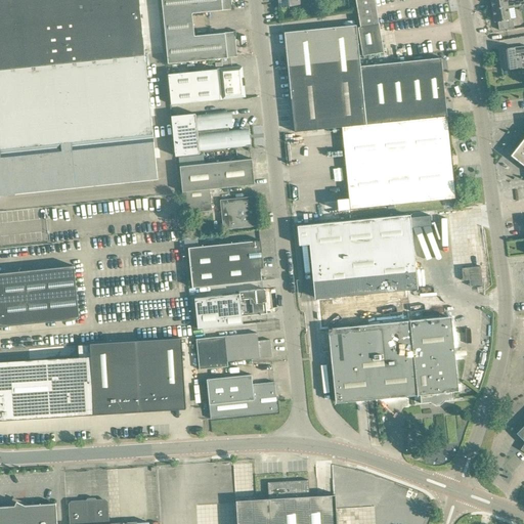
[(0,0),(0,194),(158,179),(139,0),(0,0)]
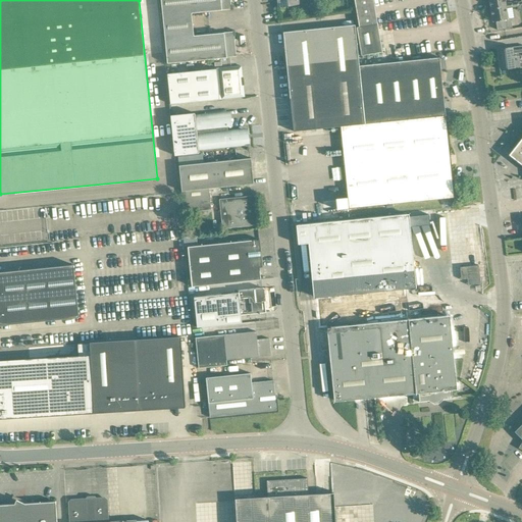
[(160,0),(162,15),(192,13),(230,9),(230,10),(232,9),(232,4),(231,4),(230,1),(232,1),(231,0),(230,0),(160,0)]
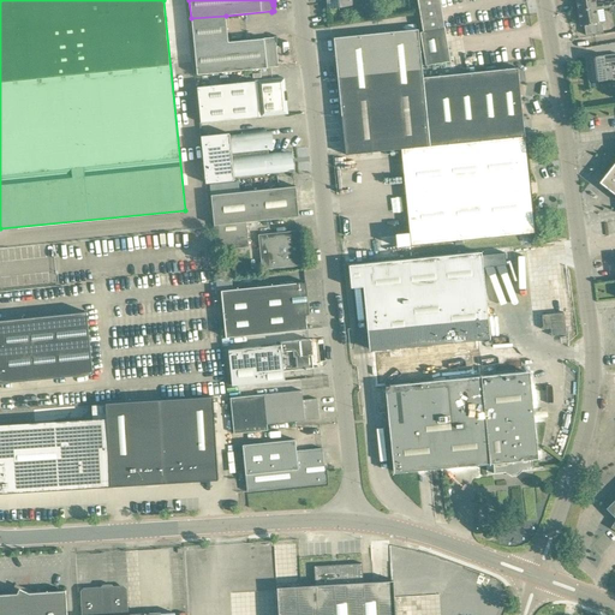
[(439,0),(417,0),(423,31),(419,31),(425,65),(449,60),(439,0)]
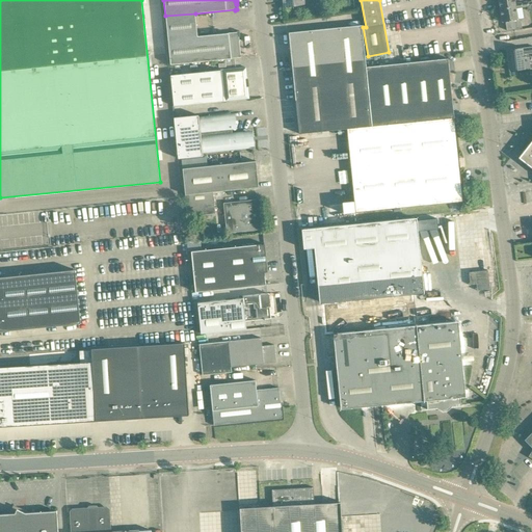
[(498,0),(500,8),(500,9),(514,6),(515,8),(521,7),(521,2),(514,3),(513,0),(498,0)]
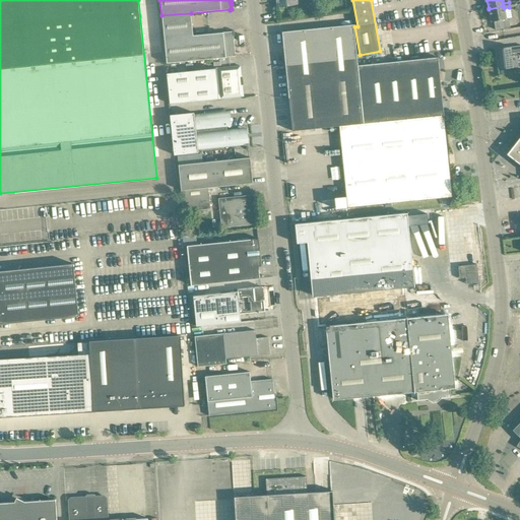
[(503,6),(489,9),(491,21),(495,21),(496,29),(510,26),(508,18),(506,18),(504,8),(503,6)]
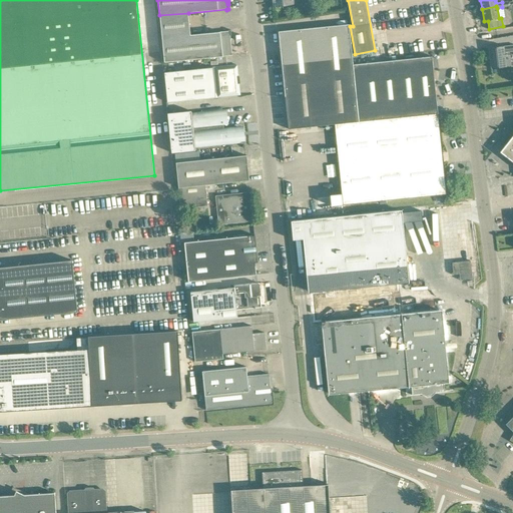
[(161,37),(190,35),(188,13),(159,15),(161,37)]
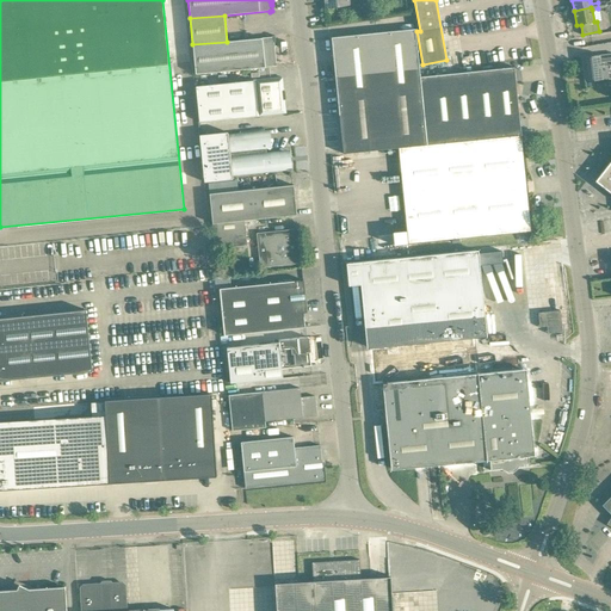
[(344,36),(332,37),(335,76),(339,115),(343,150),(344,153),(388,149),(388,155),(394,154),(394,148),(399,148),(522,135),(516,82),(514,67),(513,67),(420,76),(419,67),(415,29),(344,36)]
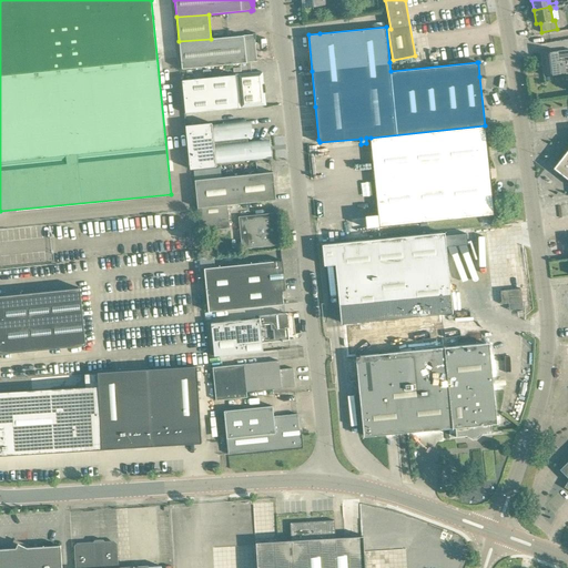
[(211,39),(179,41),(182,69),(257,61),(255,43),(256,43),(256,42),(255,42),(255,39),(256,39),(255,33),(253,33),(253,34),(211,39)]
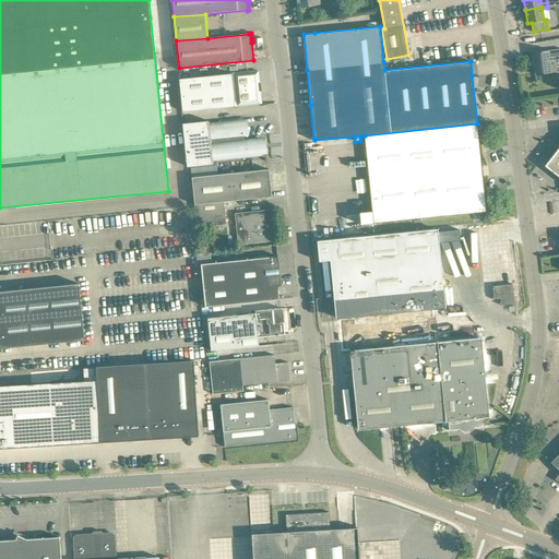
[(535,74),(551,72),(549,57),(558,56),(558,48),(549,50),(532,52),(535,74)]
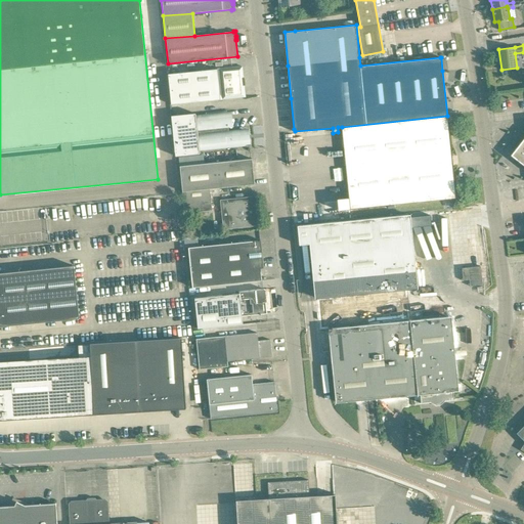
[(172,104),(222,99),(235,98),(246,97),(244,85),(245,85),(244,78),(243,67),(232,68),(217,69),(169,74),(172,104)]
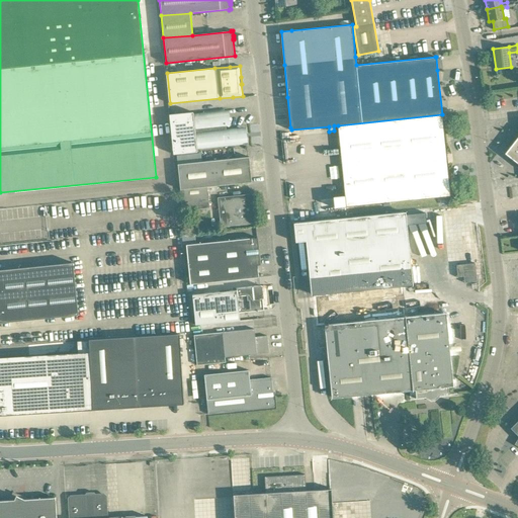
[(192,152),(191,150),(248,145),(246,125),(231,126),(229,108),(208,110),(208,112),(198,113),(198,111),(174,114),(178,154),(192,152)]
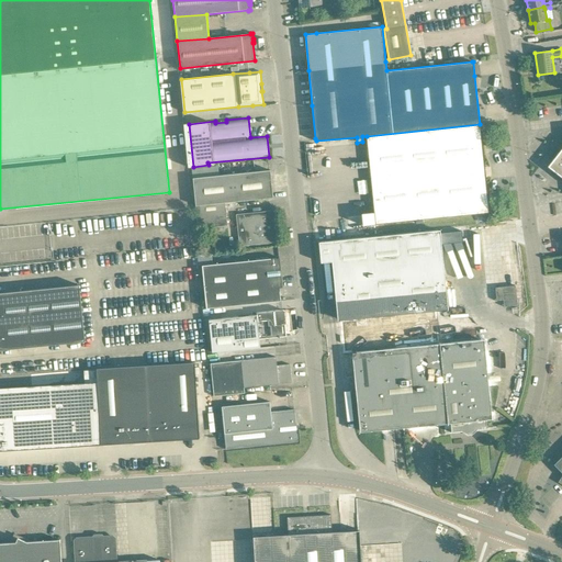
[(374,212),(361,213),(362,225),(489,212),(480,124),(367,136),(374,212)]
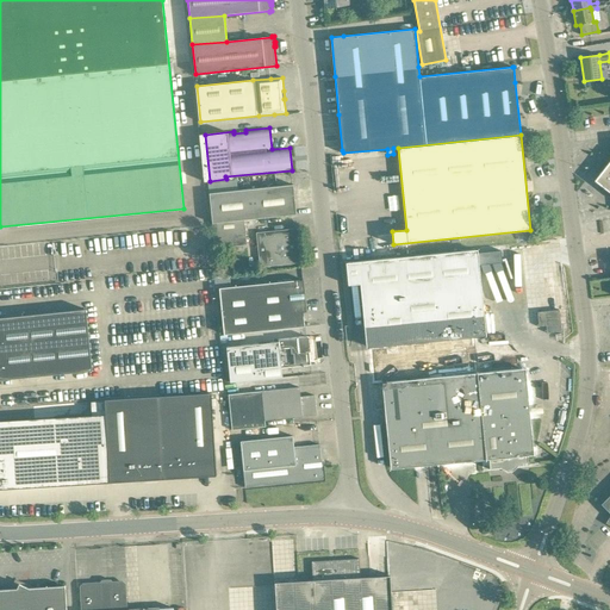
[(609,160),(595,181),(609,192),(609,160)]
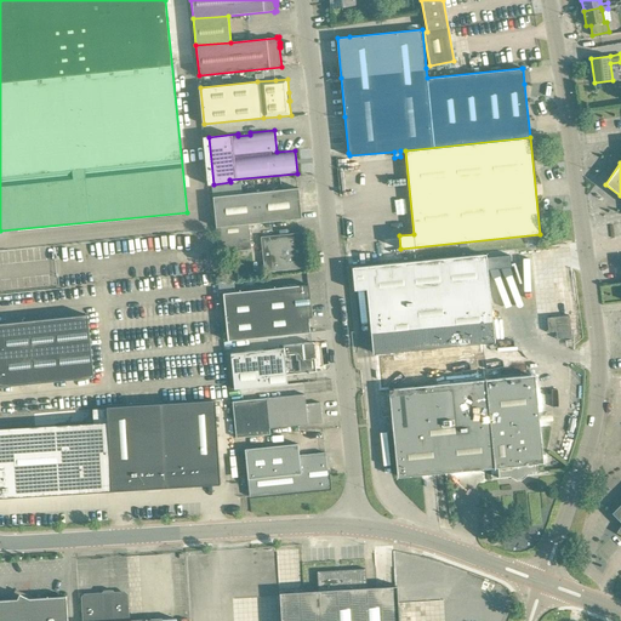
[(298,188),(212,197),(218,252),(251,250),(249,223),(301,218),(298,188)]
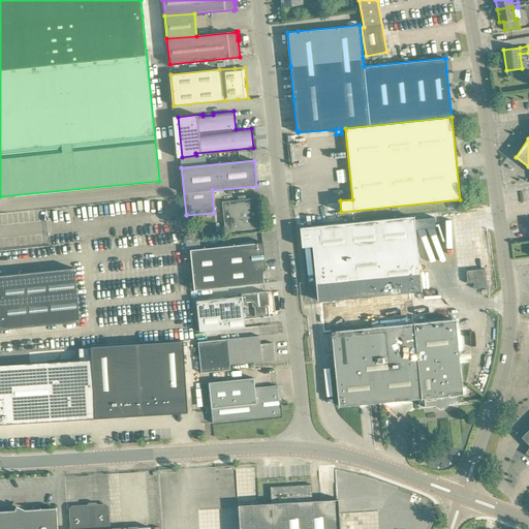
[(258,198),(223,203),(226,230),(261,227),(258,198)]
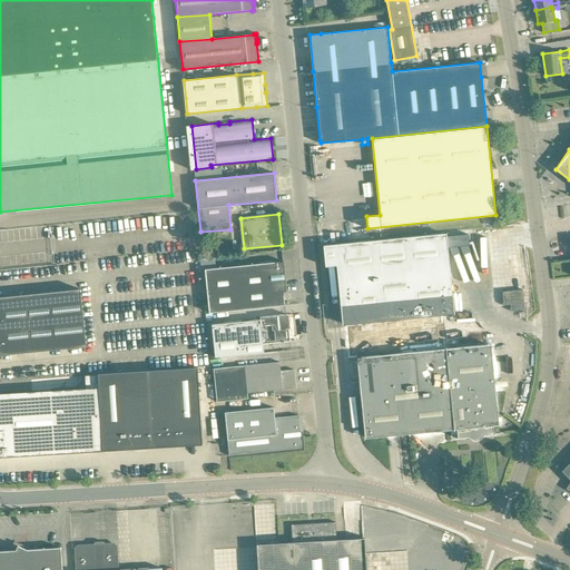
[(491,346),(488,344),(446,349),(443,315),(451,314),(454,312),(446,236),(443,234),(326,245),(323,248),(325,266),(336,265),(342,323),(345,325),(349,359),(351,361),(357,361),(364,435),(367,438),(457,429),(458,438),(457,438),(457,439),(468,438),(473,440),(479,440),(483,435),(494,434),(494,433),(493,434),(492,425),(495,425),(499,422),(491,346)]
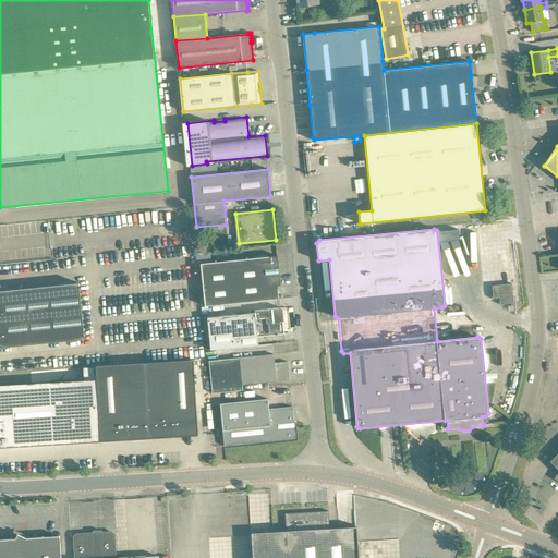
[(203,284),(279,277),(279,273),(276,273),(276,268),(278,268),(277,256),(201,264),(203,284)]
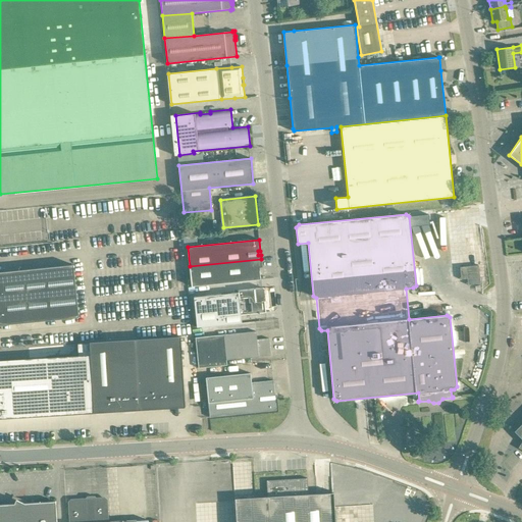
[(192,286),(251,280),(261,279),(259,267),(262,267),(261,259),(190,266),(192,286)]
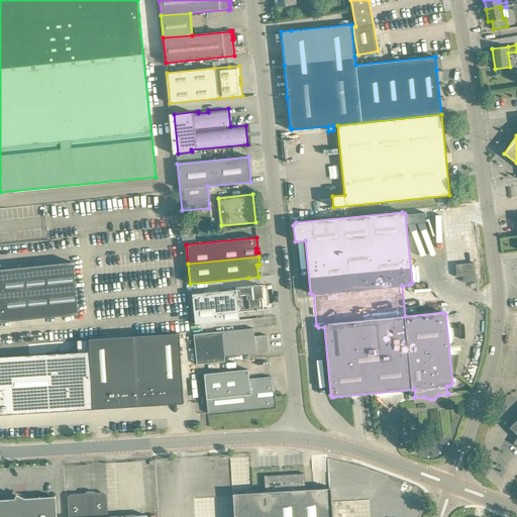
[(0,320),(78,313),(73,262),(0,269),(0,320)]
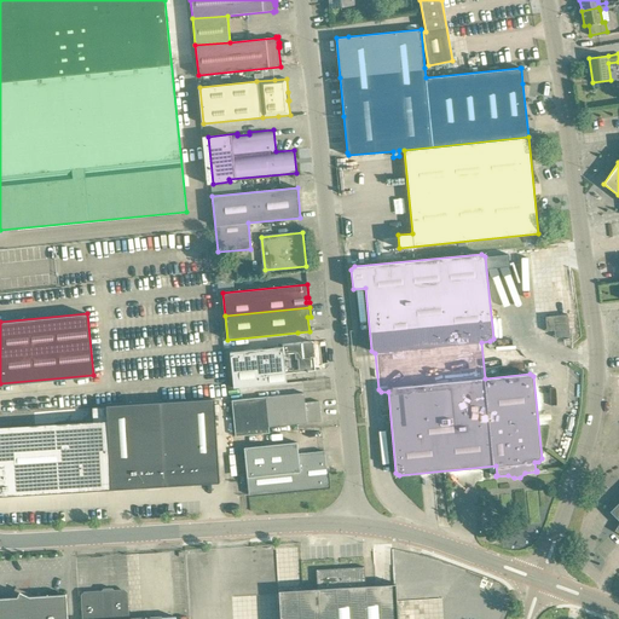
[(314,357),(313,343),(313,342),(312,342),(312,341),(311,341),(283,345),(283,347),(230,352),(233,388),(287,382),(284,354),(294,353),(295,372),(306,371),(307,371),(308,371),(308,370),(314,370),(313,357),(314,357)]
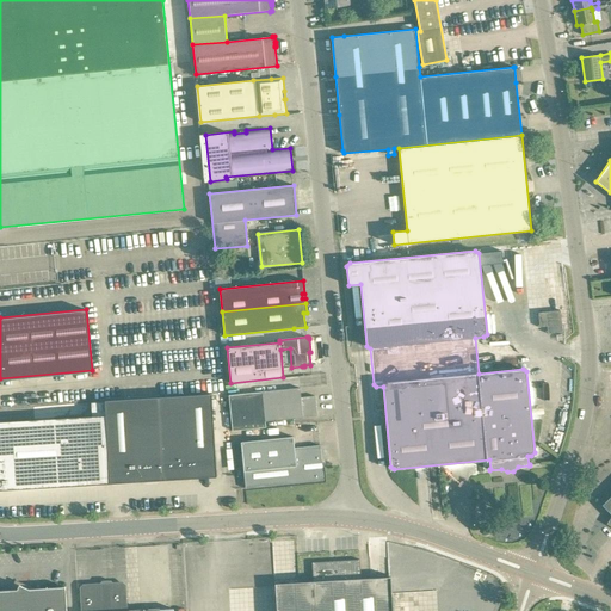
[(265,427),(265,421),(318,417),(315,396),(301,397),(300,388),(228,395),(232,431),(265,427)]
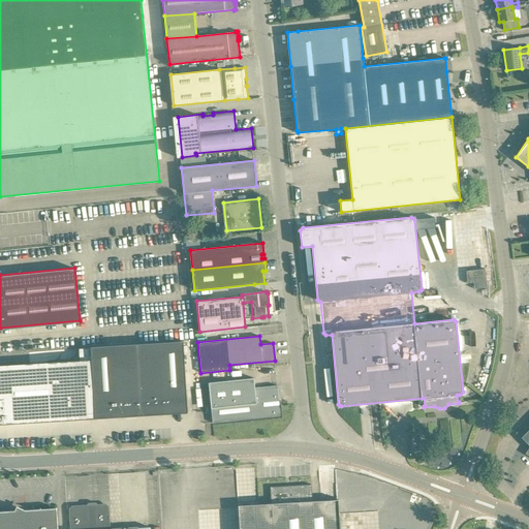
[(80,360),(0,365),(0,424),(96,418),(96,416),(186,410),(186,412),(187,412),(183,341),(91,346),(91,347),(79,348),(80,360)]
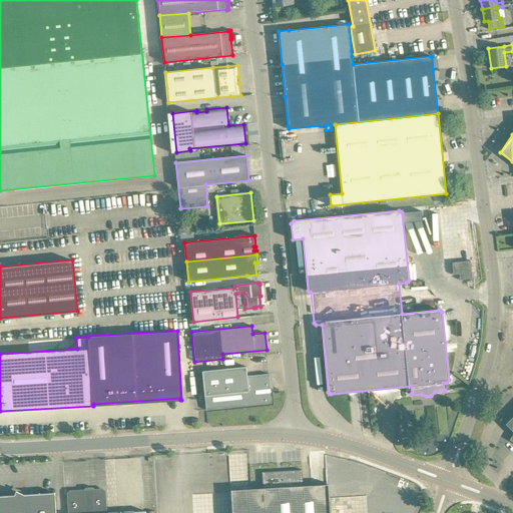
[(272,404),(269,374),(246,376),(245,367),(202,371),(206,410),(272,404)]
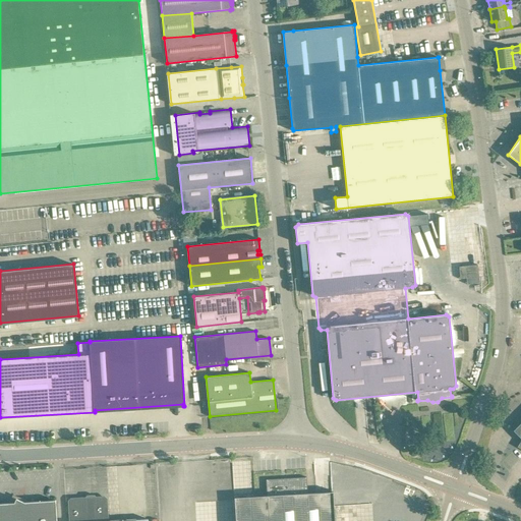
[(254,497),(235,498),(235,520),(334,520),(333,491),(332,491),(307,494),(306,477),(266,479),(267,496),(254,497)]
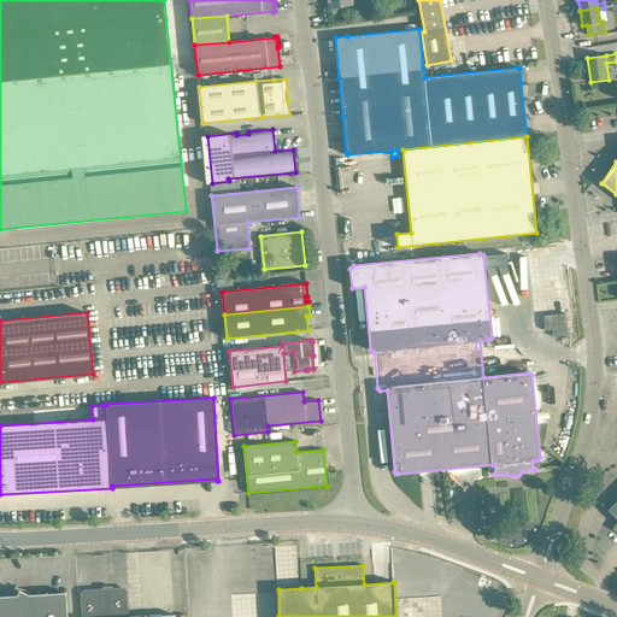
[(84,592),(82,593),(83,616),(175,616),(175,615),(134,616),(127,616),(125,591),(123,589),(84,592)]
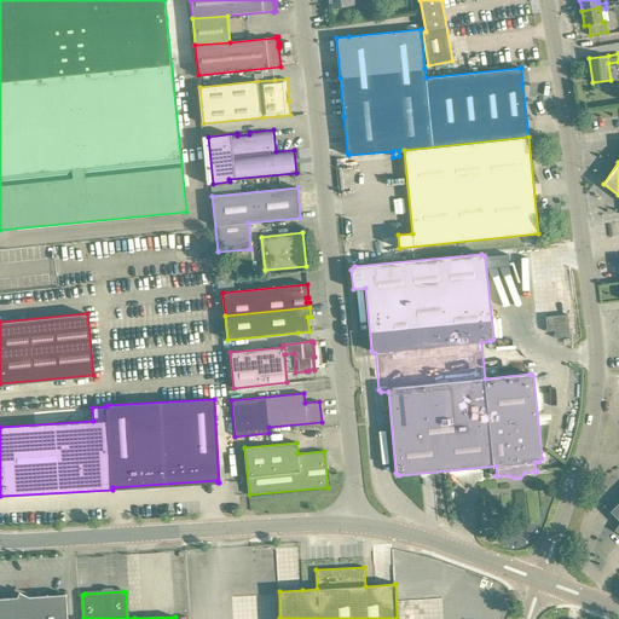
[(67,618),(67,595),(29,596),(19,593),(17,597),(0,597),(0,618),(67,618)]
